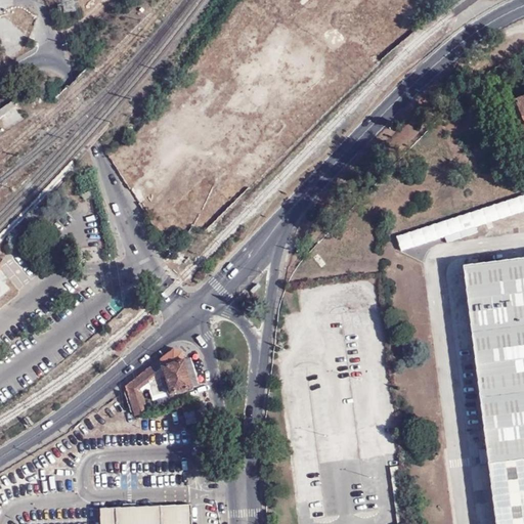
[(523,97),(508,105),(522,140),(523,138),(523,97)]
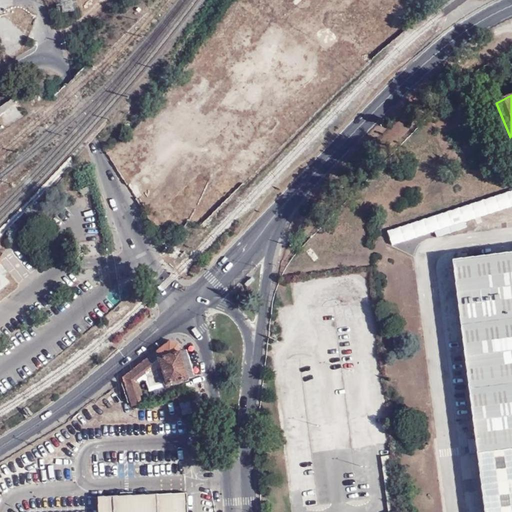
[(0,112),(13,104),(10,98),(0,104),(0,112)]
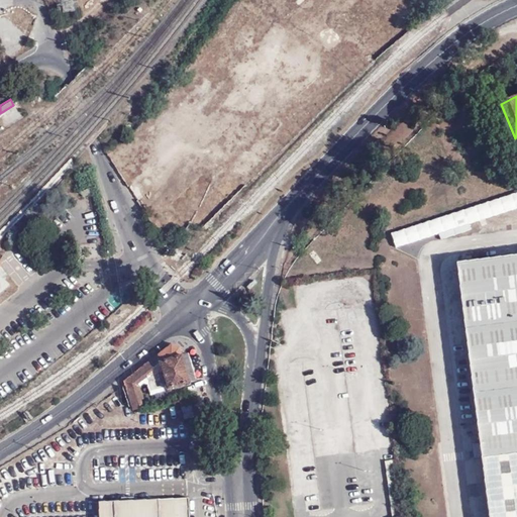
[(501,168),(488,176),(493,182),(506,173),(501,168)]
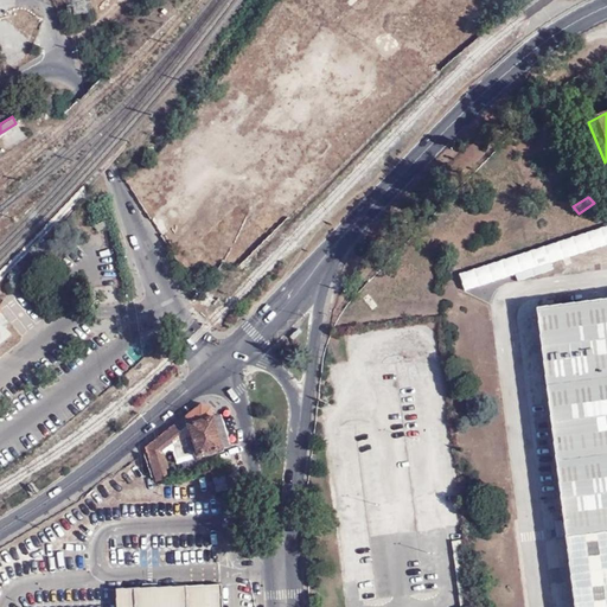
[(606,606),(606,298),(540,306),(575,606),(606,606)]
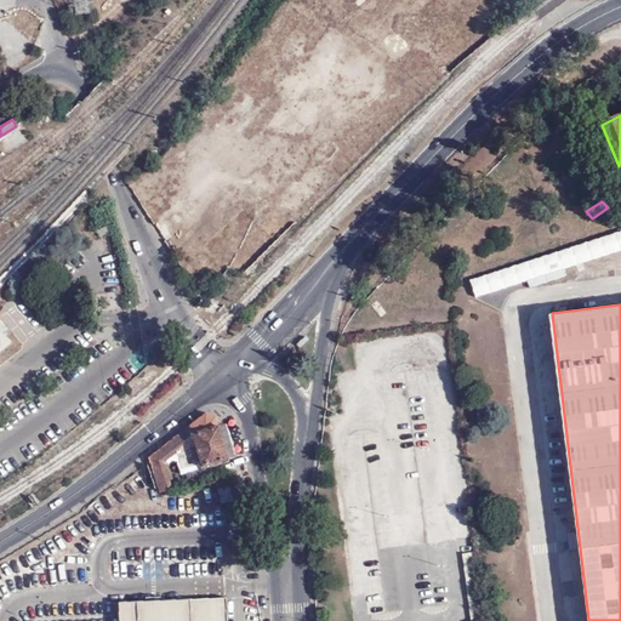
[(205,412),(189,426),(178,434),(184,443),(167,457),(177,462),(181,474),(203,467),(229,459),(216,416),(206,414),(205,412)]
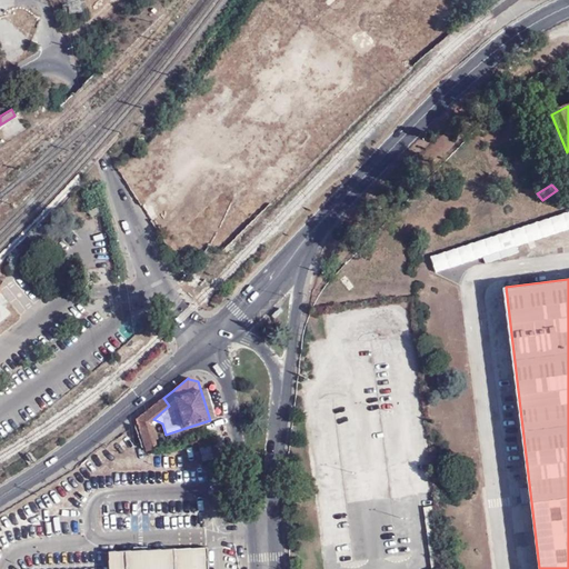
[(163,398),(136,419),(147,452),(156,450),(148,423),(153,419),(169,406),(163,398)]
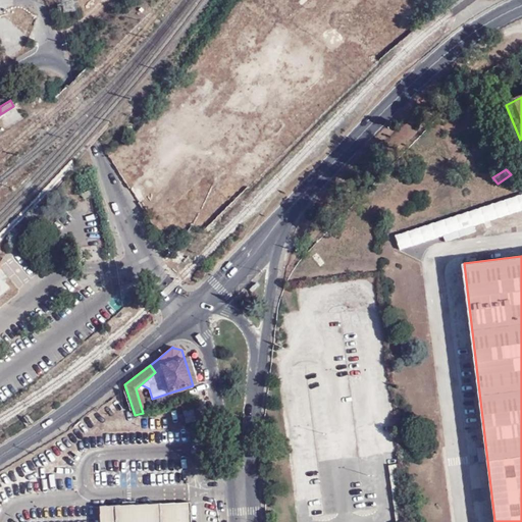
[(183,409),(186,421),(197,419),(194,407),(183,409)]
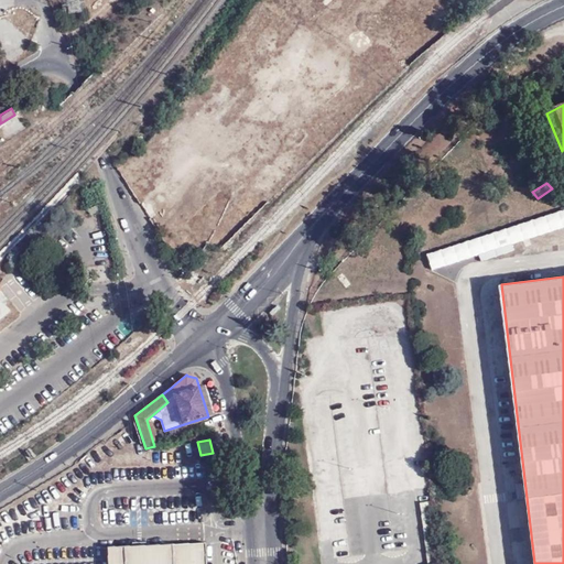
[(210,563),(212,544),(112,543),(111,563),(210,563)]
